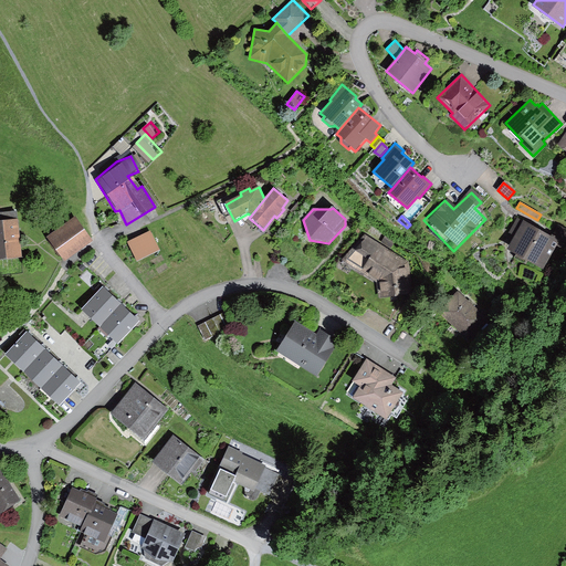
[(559,240),(517,217),(509,233),(515,237),(507,250),(543,269),(559,240)]
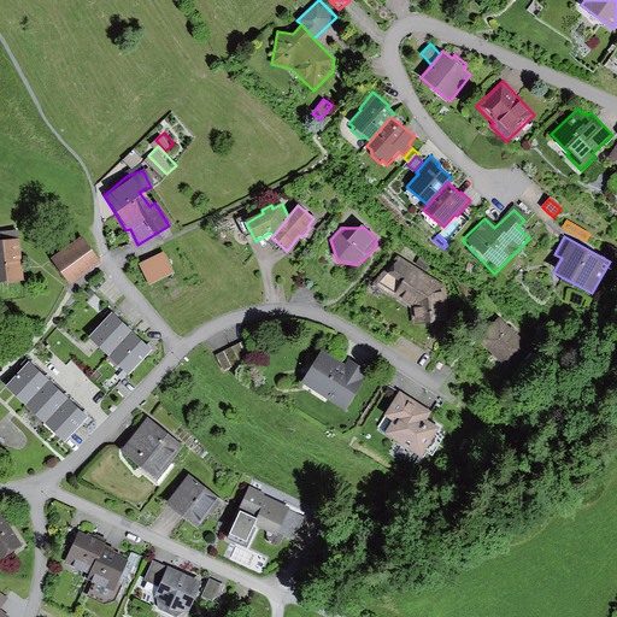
[(15,239),(0,239),(0,281),(17,281),(15,239)]
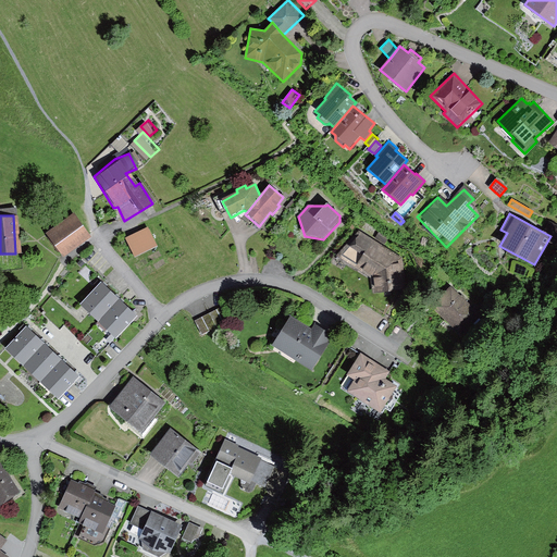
[(72,215),(42,234),(57,257),(86,237),(72,215)]
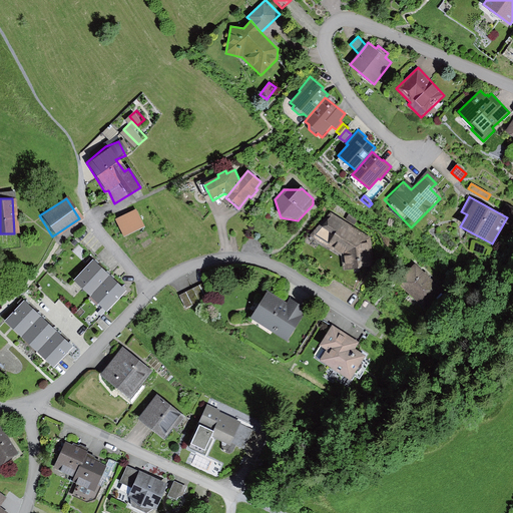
[(512,207),(506,204),(501,212),(512,218),(512,217),(512,207)]
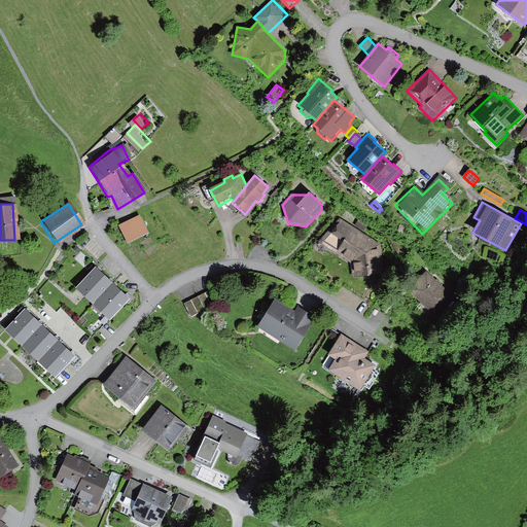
[(139,215),(118,225),(128,244),(148,234),(139,215)]
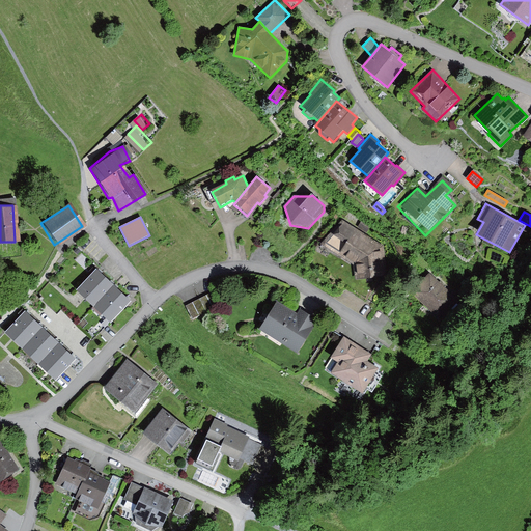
[(384,246),(340,218),(323,245),(354,264),(356,281),(387,278),(384,246)]
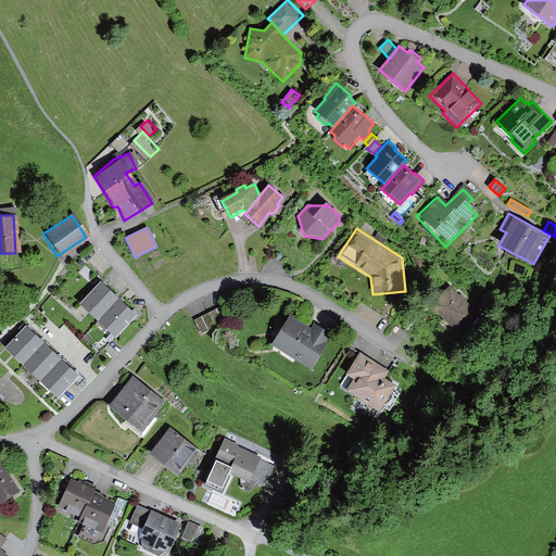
[(101,282),(81,304),(116,338),(137,316),(101,282)]
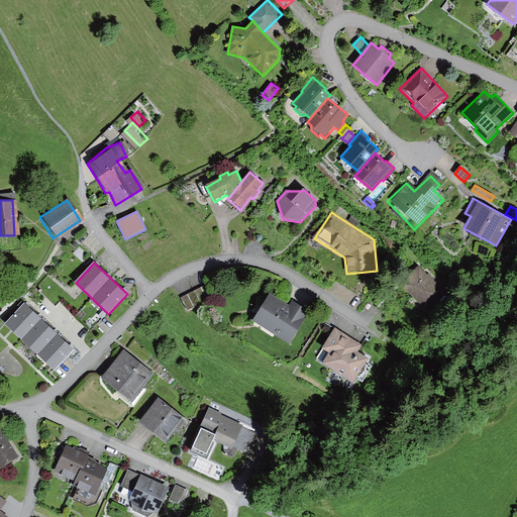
[(444,290),(419,268),(401,287),(425,310),(444,290)]
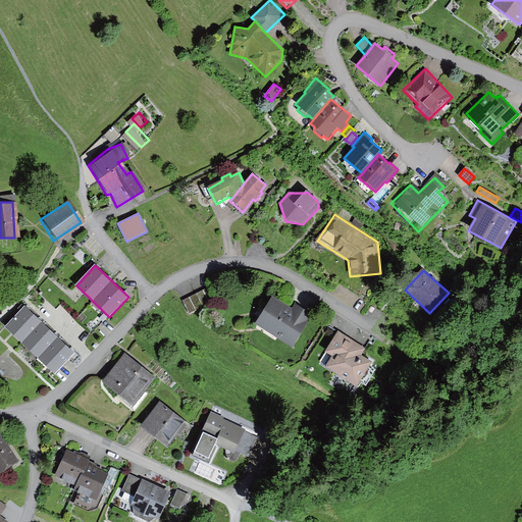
[(210,288),(183,302),(190,314),(216,301),(210,288)]
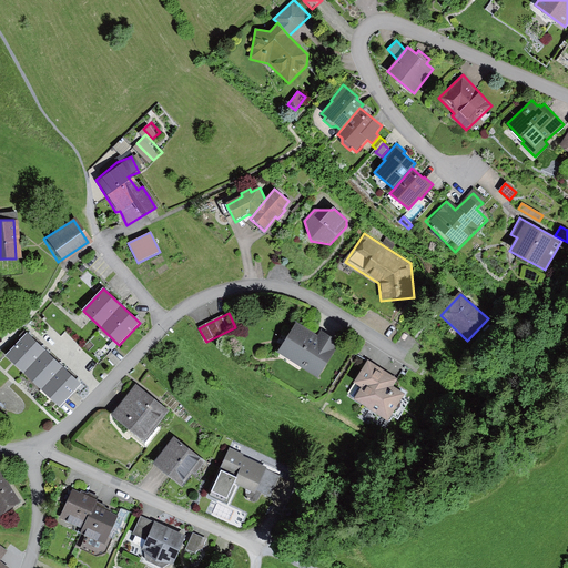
[(318,336),(297,322),(277,353),(318,379),(341,344),(322,332),(318,336)]
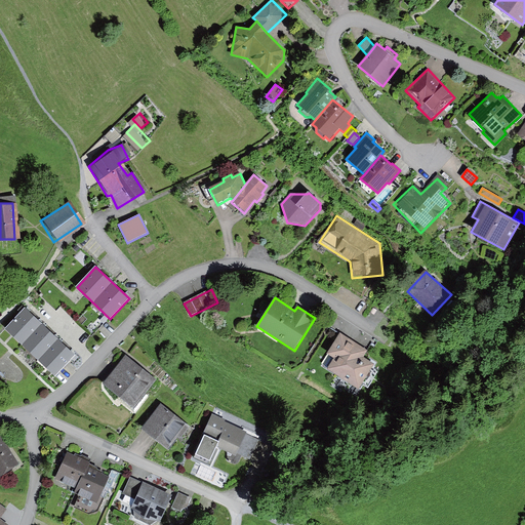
[(25,310),(6,330),(12,335),(48,368),(55,375),(74,356),(25,310)]
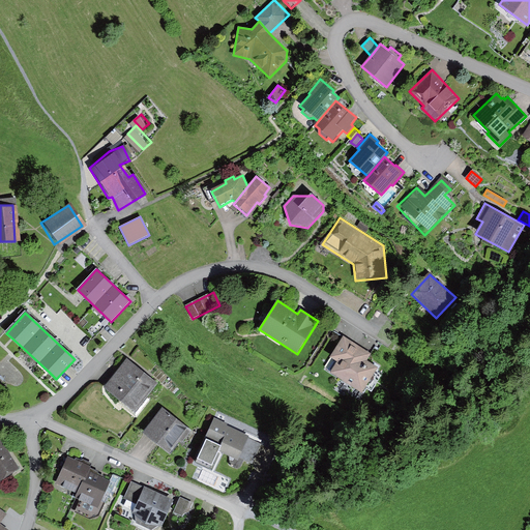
[(342,320),(335,330),(346,337),(353,327),(342,320)]
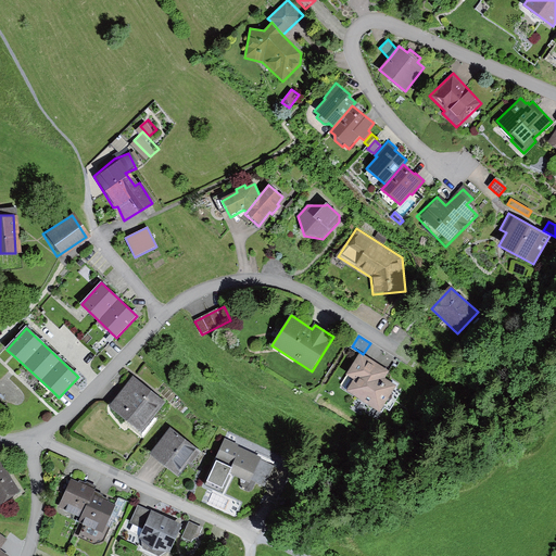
[(390,371),(359,353),(345,376),(353,380),(346,392),(380,413),(396,386),(384,379),(390,371)]
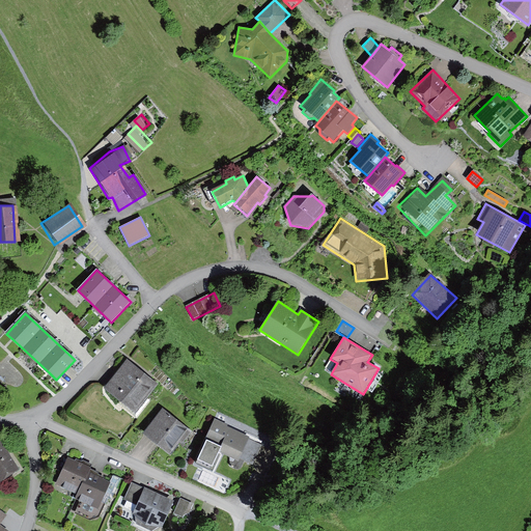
[(128,360),(104,390),(135,414),(159,385),(128,360)]
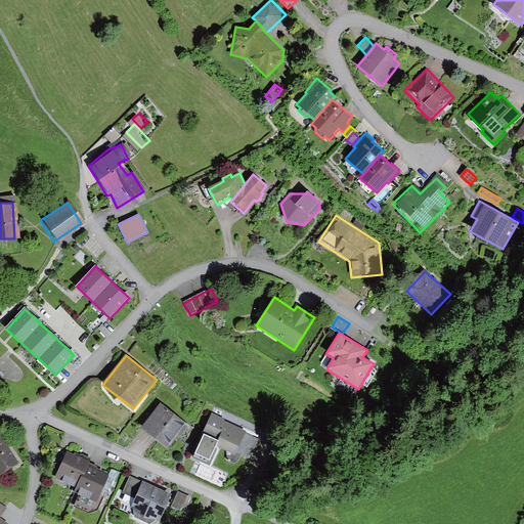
[(161,404),(142,430),(168,449),(177,436),(180,438),(189,426),(161,404)]
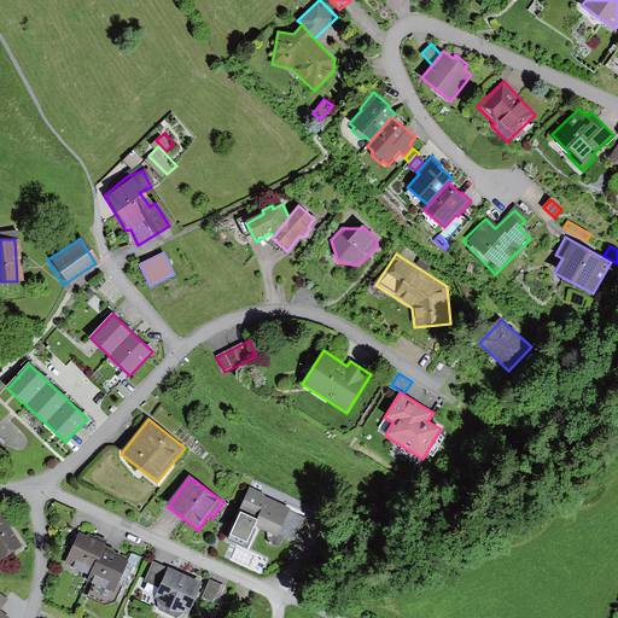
[(264,495),(250,488),(240,509),(260,518),(258,522),(256,528),(268,534),(268,541),(272,543),(272,544),(277,547),(278,547),(279,547),(280,546),(285,537),(295,542),(305,519),(290,512),(291,508),(264,497),(264,495)]
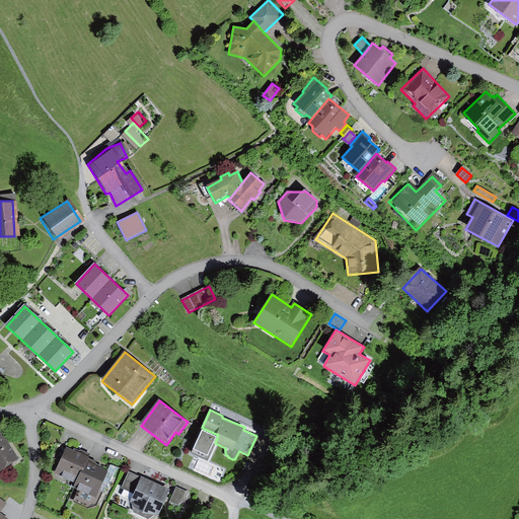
[(202,431),(193,451),(208,457),(215,443),(217,438),(202,431)]
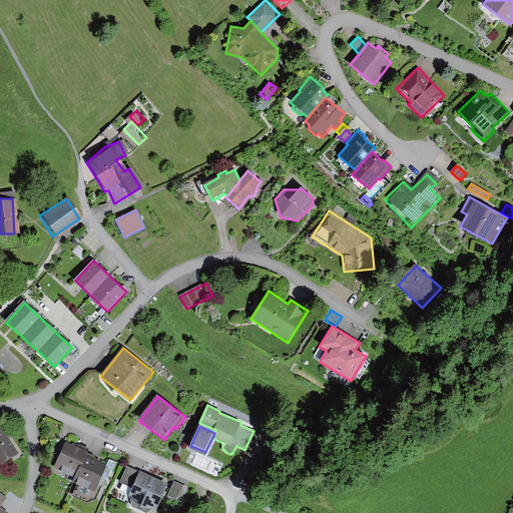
[(0,431),(0,466),(18,455),(2,430),(0,431)]
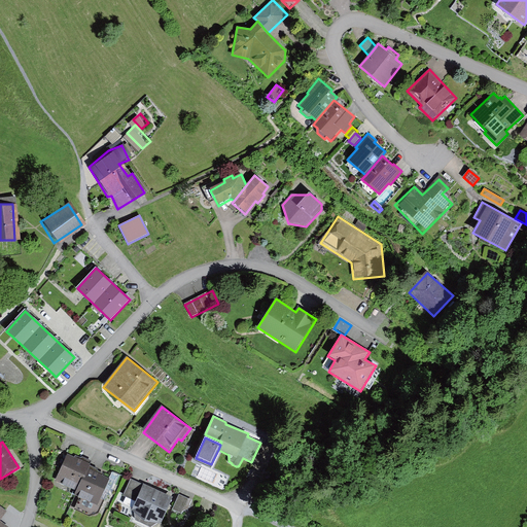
[(53,464),(61,468),(67,457),(59,453),(53,464)]
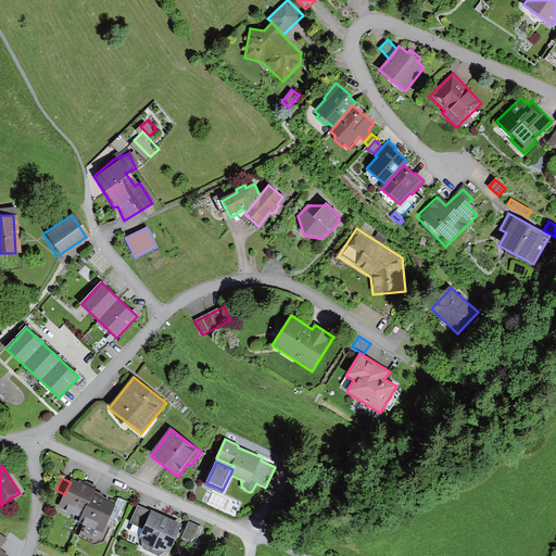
[(78,483),(72,480),(71,482),(64,494),(58,508),(80,519),(93,490),(96,488),(87,482),(86,483),(85,484),(79,481),(78,483)]
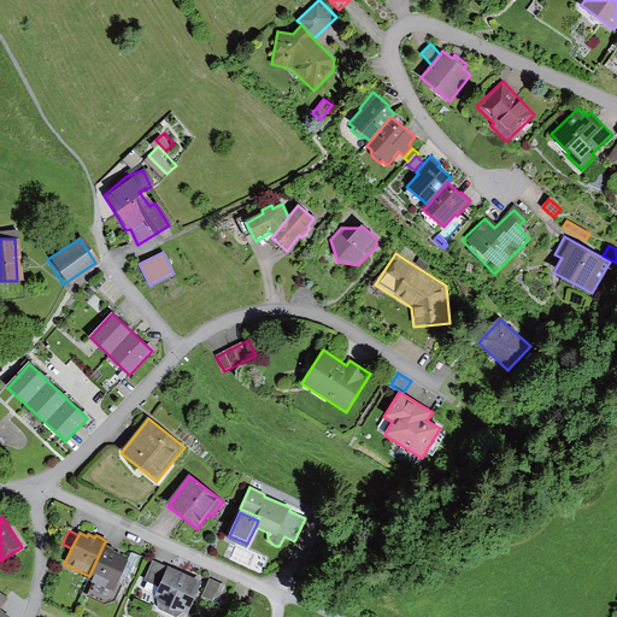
[(116,548),(104,544),(89,576),(88,581),(93,583),(87,598),(105,605),(116,601),(123,587),(118,585),(128,562),(129,560),(121,558),(122,554),(115,552),(115,551),(116,548)]
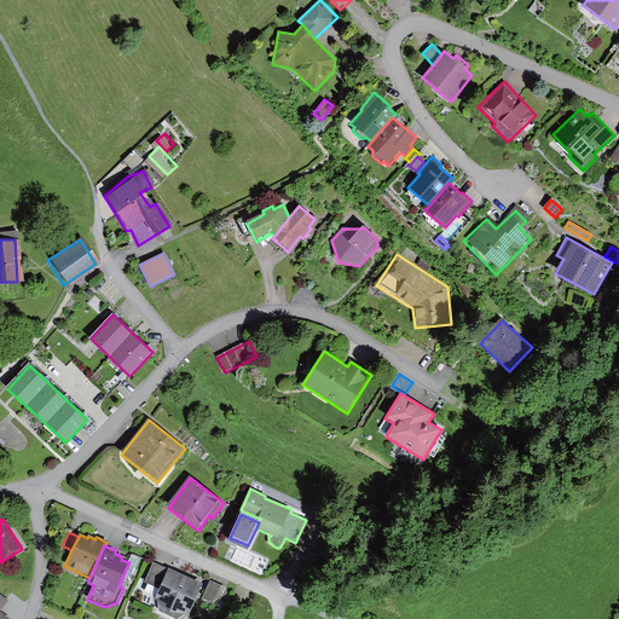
[(132,556),(128,563),(119,586),(123,589),(127,583),(129,584),(140,560),(132,556)]
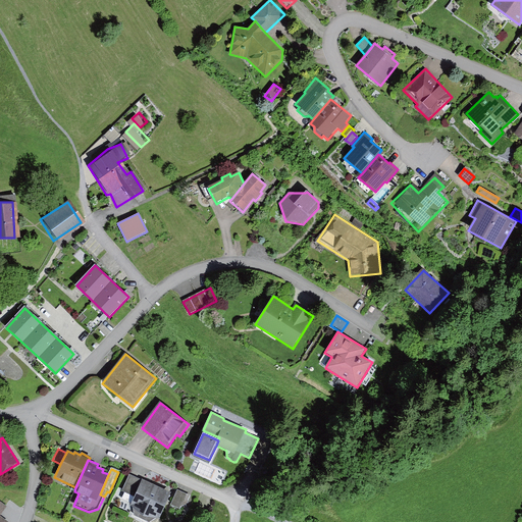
[(121,491),(135,498),(142,481),(129,475),(121,491)]
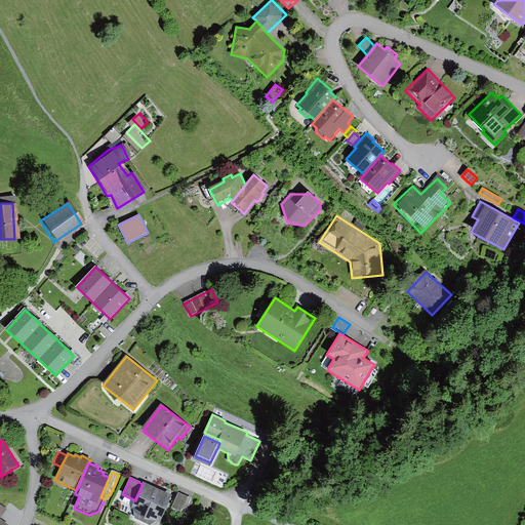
[(171,497),(143,484),(135,500),(131,509),(133,512),(134,519),(147,524),(152,524),(157,523),(159,522),(171,497)]
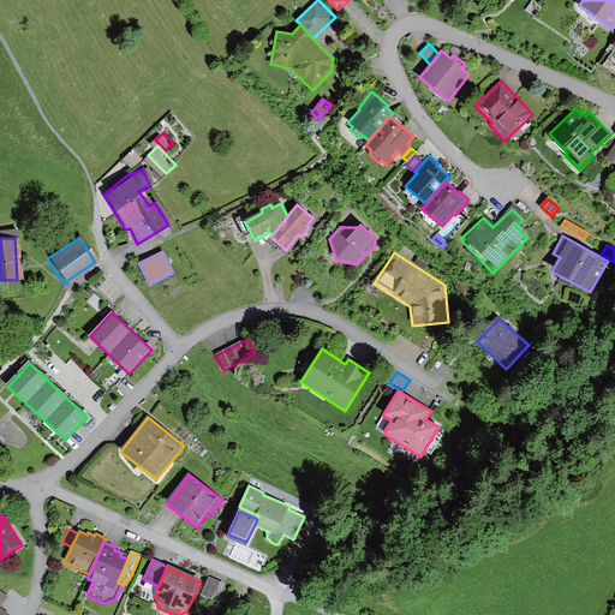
[(209,578),(202,596),(213,601),(213,597),(219,596),(225,584),(209,578)]
